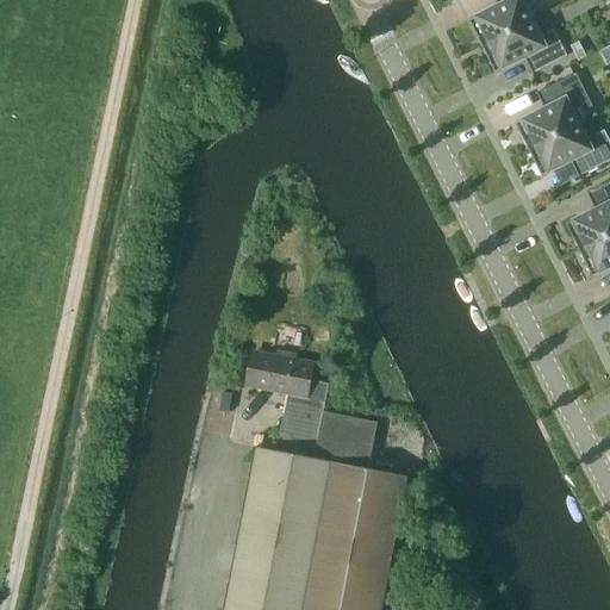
[(468,20),(481,47),(533,20),(526,5),(535,0),(503,0),(504,2),(468,20)]
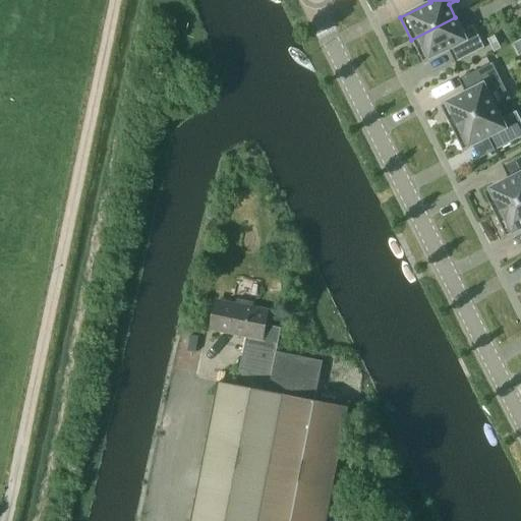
[(462,31),(455,17),(411,40),(423,62),(453,47),(460,60),(484,47),(473,24),(462,31)]
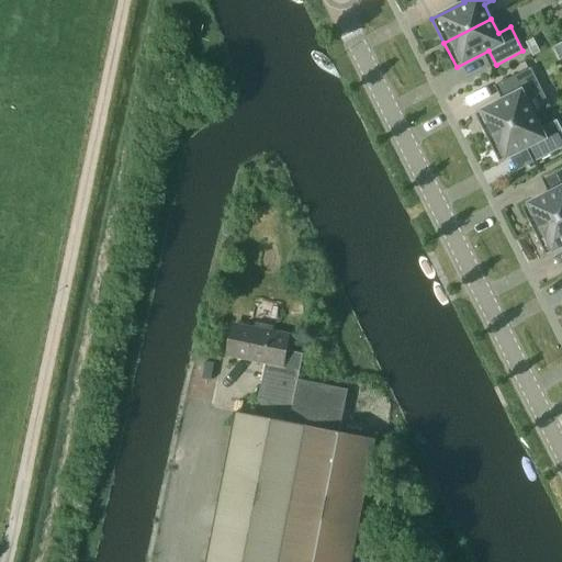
[(532,55),(540,51),(534,37),(526,42),(532,55)]
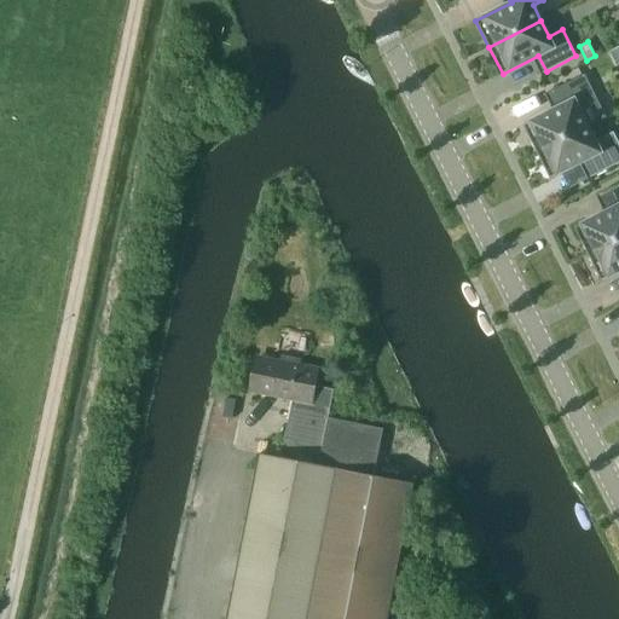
[(522,125),(536,151),(588,125),(580,110),(599,102),(584,74),(551,91),(559,106),(522,125)]
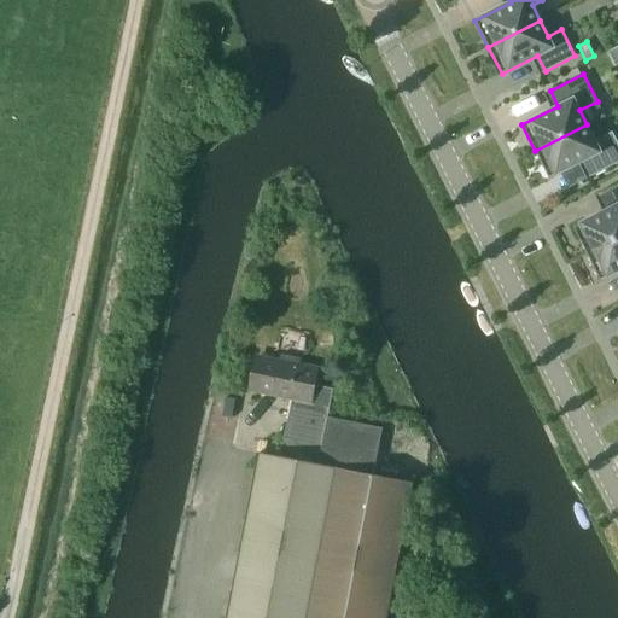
[(587,124),(535,151),(549,178),(584,159),(593,175),(617,162),(617,143),(612,132),(595,140),(587,124)]
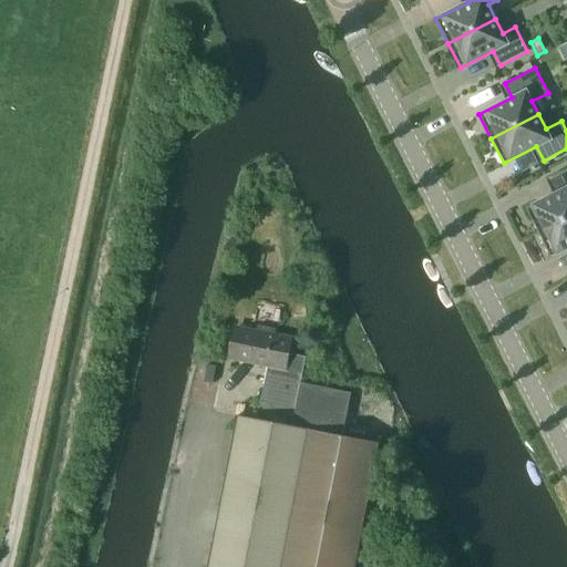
[(566,169),(552,177),(559,192),(526,208),(538,233),(566,217),(566,169)]
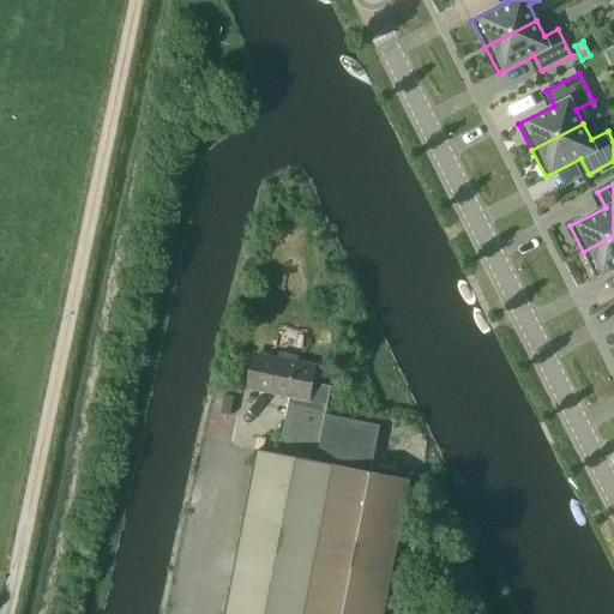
[(613,235),(583,252),(596,278),(613,269),(613,235)]
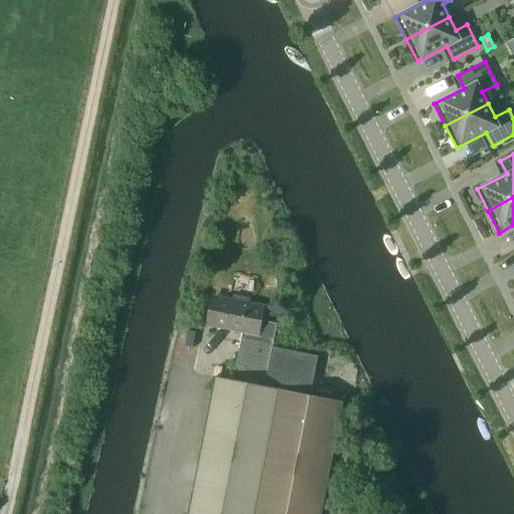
[(261,335),(274,338),(277,324),(263,321),(266,306),(250,303),(251,299),(235,296),(234,300),(218,296),(212,327),(244,333),(260,336),(261,335)]
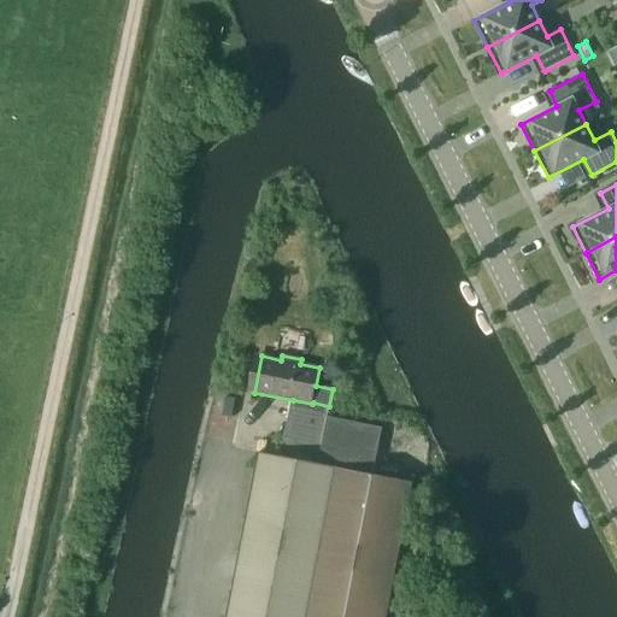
[(330,406),(329,406),(313,403),(312,404),(293,400),(288,419),(285,439),(281,457),(260,453),(228,616),(388,616),(415,483),(375,475),(383,428),(329,417),(330,406)]
